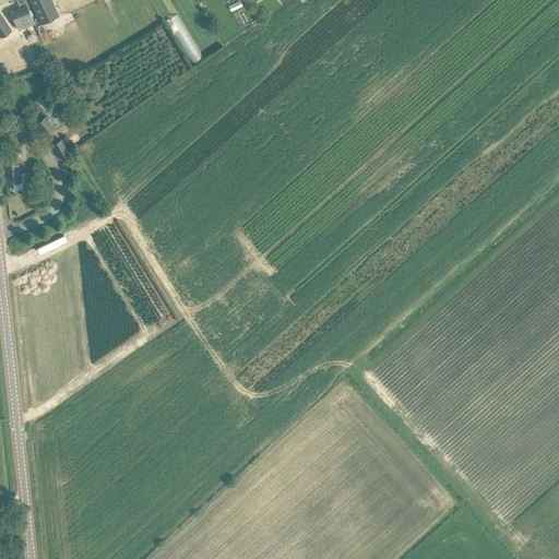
[(16,0),(19,8),(10,11),(19,30),(34,22),(24,0),(16,0)]
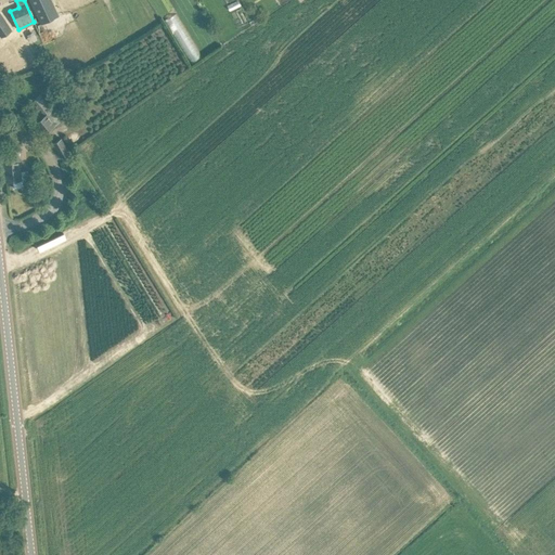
[(28,0),(40,24),(59,15),(51,0),(28,0)]
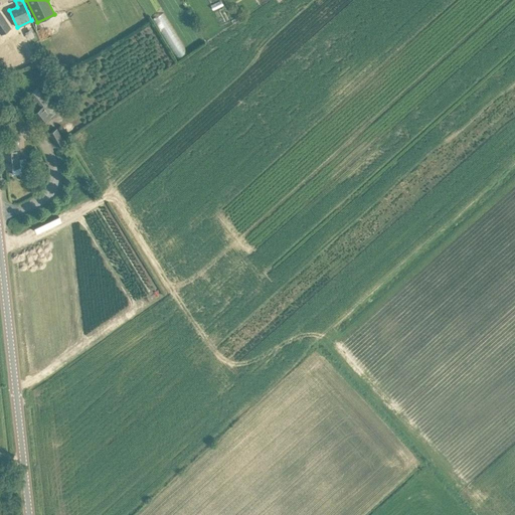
[(163,11),(154,17),(178,56),(187,51),(163,11)]
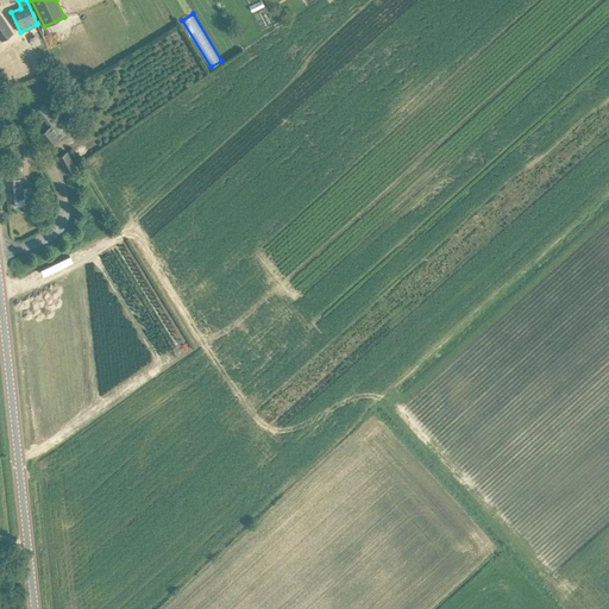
[(0,36),(1,39),(12,33),(0,14),(0,36)]
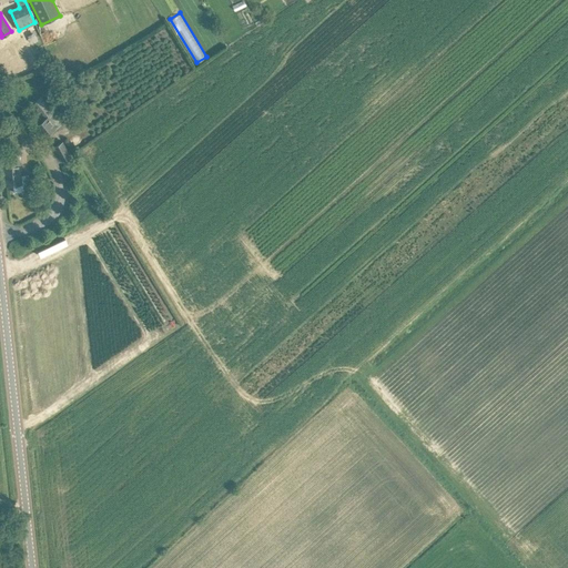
[(34,125),(43,138),(57,128),(56,127),(66,119),(58,109),(53,112),(41,95),(33,102),(38,107),(34,109),(38,113),(40,111),(46,118),(34,125)]
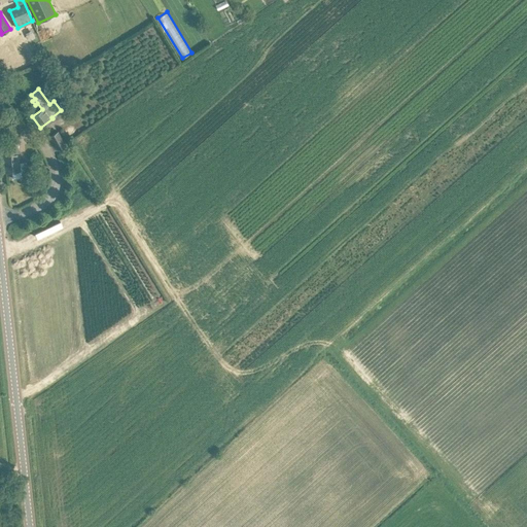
[(66,144),(60,133),(58,131),(49,136),(57,149),(66,144)]
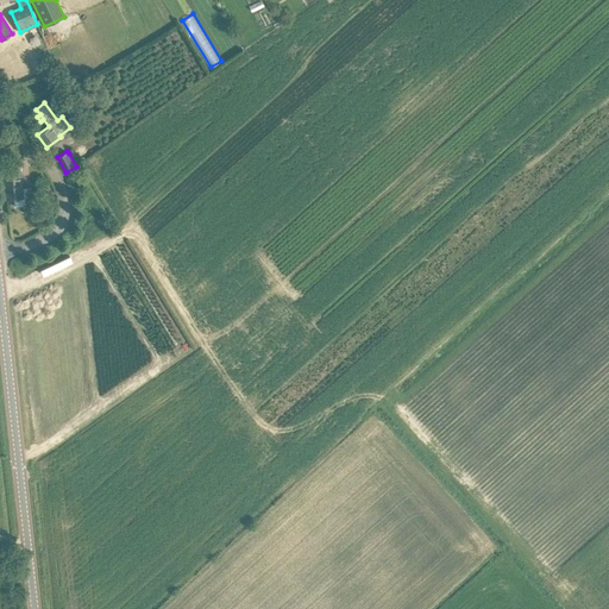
[(6,198),(13,198),(14,198),(14,206),(27,205),(26,195),(23,195),(19,165),(2,167),(6,198)]
